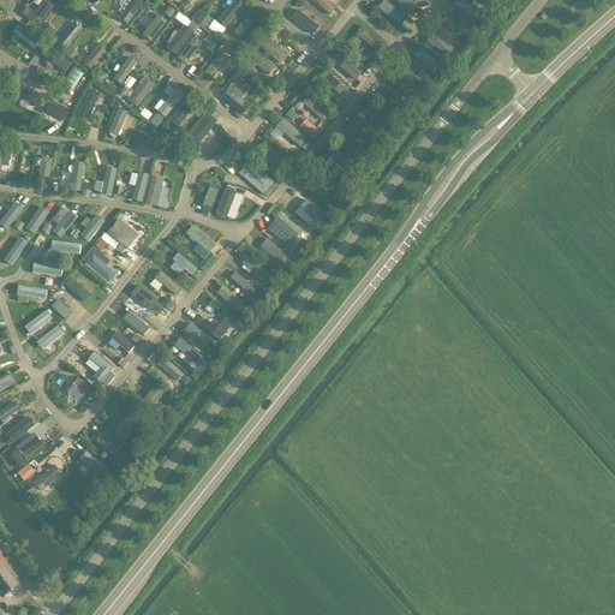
[(46,0),(31,21),(39,27),(55,5),(48,0),(46,0)]
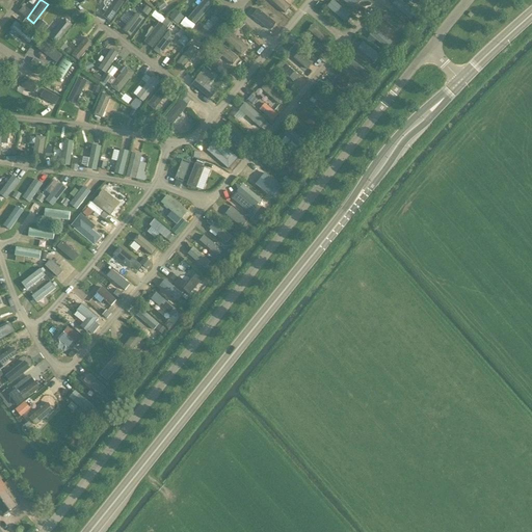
[(113,0),(103,17),(111,22),(124,2),(121,0),(113,0)]
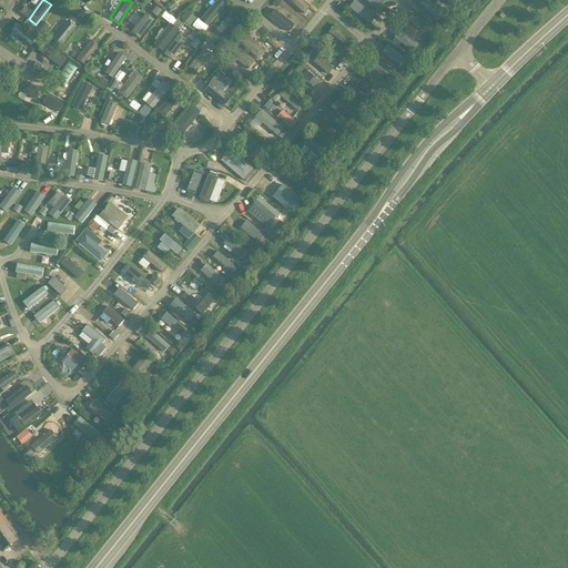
[(227,7),(219,0),(217,0),(201,20),(210,27),(227,7)]
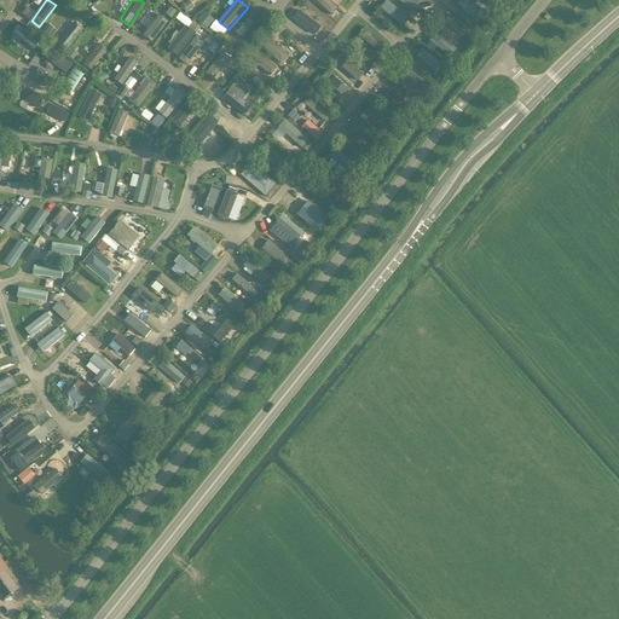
[(328,0),(313,0),(331,16),(337,9),(328,0)]
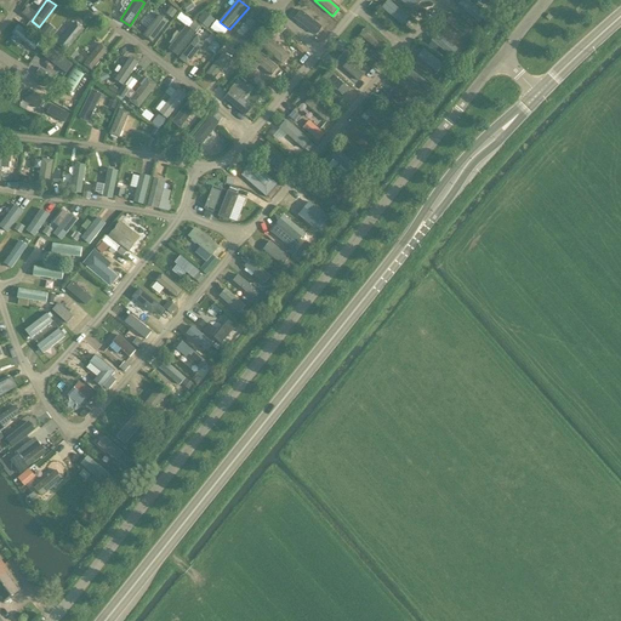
[(466,0),(462,0),(457,6),(479,23),(485,16),(466,0)]
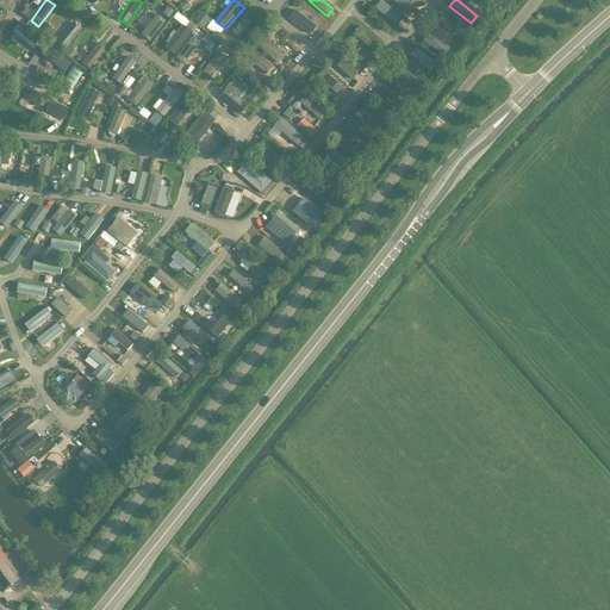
[(381,1),(375,8),(394,25),(402,18),(381,1)]
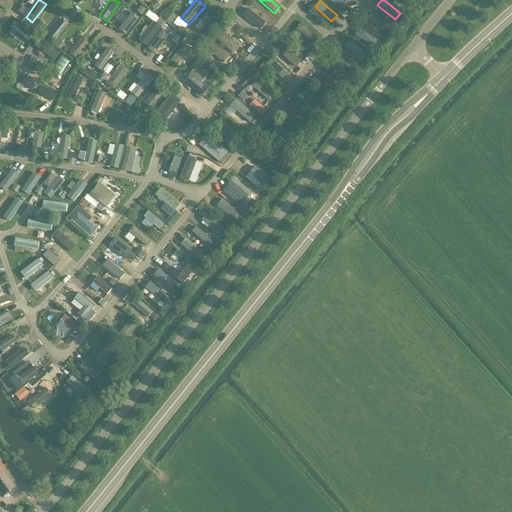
[(252,3),(249,7),(267,22),(271,18),(252,3)]
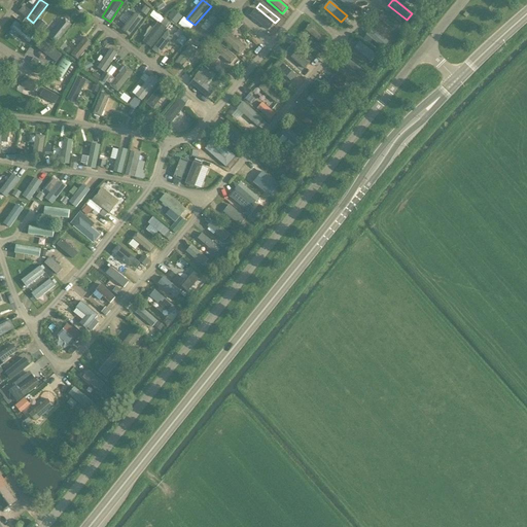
[(176,24),(183,16),(175,9),(168,16),(176,24)]
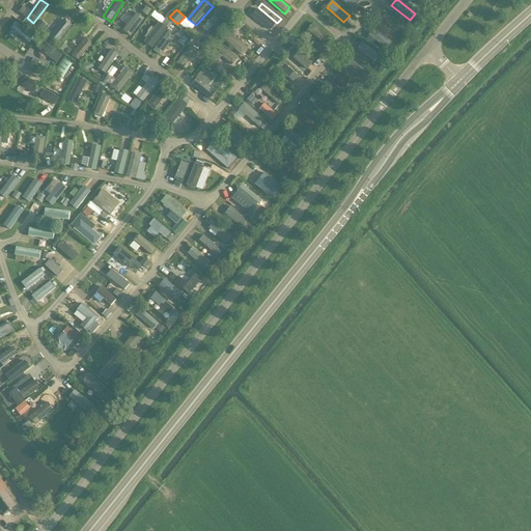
[(257,9),(252,17),(271,31),(276,24),(257,9)]
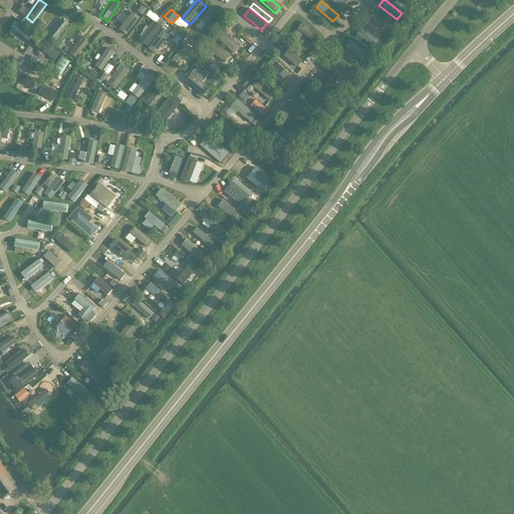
[(151,10),(148,15),(157,21),(160,17),(151,10)]
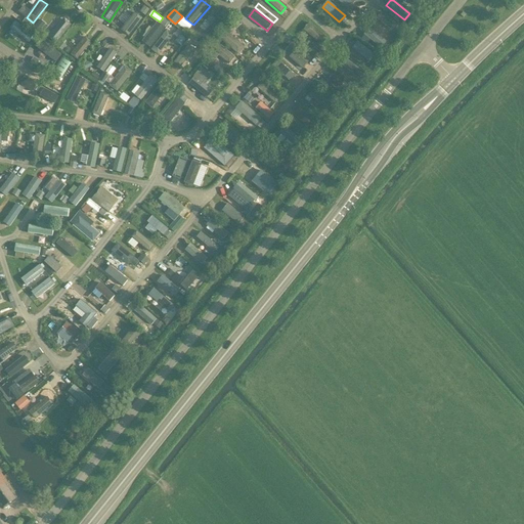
[(121,31),(129,37),(143,18),(135,12),(121,31)]
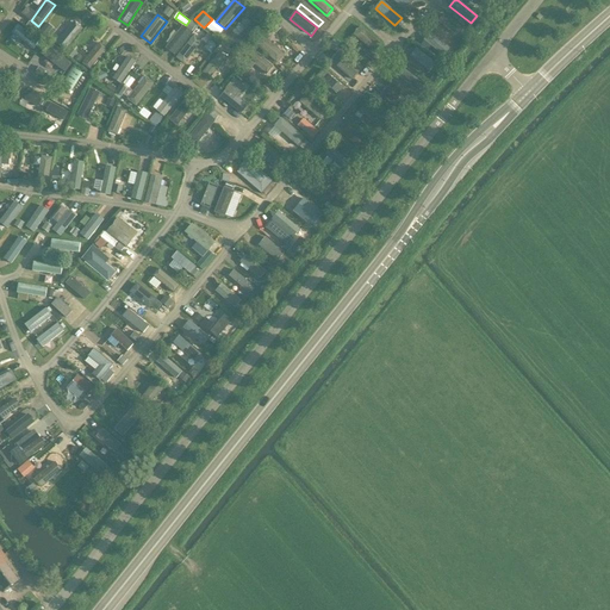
[(444,16),(440,22),(456,36),(461,30),(444,16)]
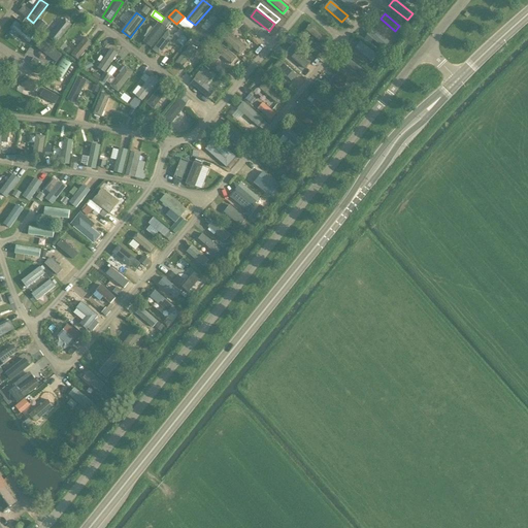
[(48,38),(56,44),(71,26),(64,20),(48,38)]
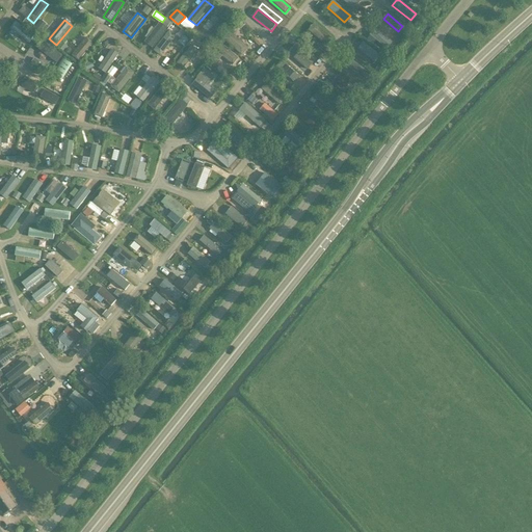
[(202,41),(209,46),(225,27),(218,21),(202,41)]
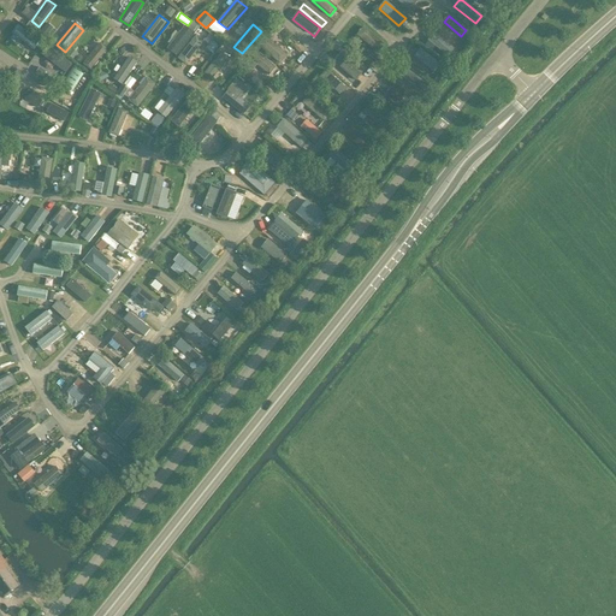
[(18,25),(12,34),(34,51),(40,42),(18,25)]
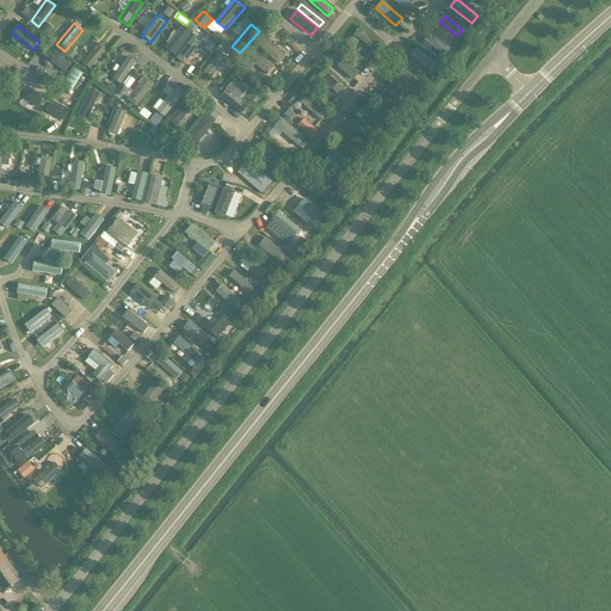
[(166,49),(176,56),(192,32),(184,25),(166,49)]
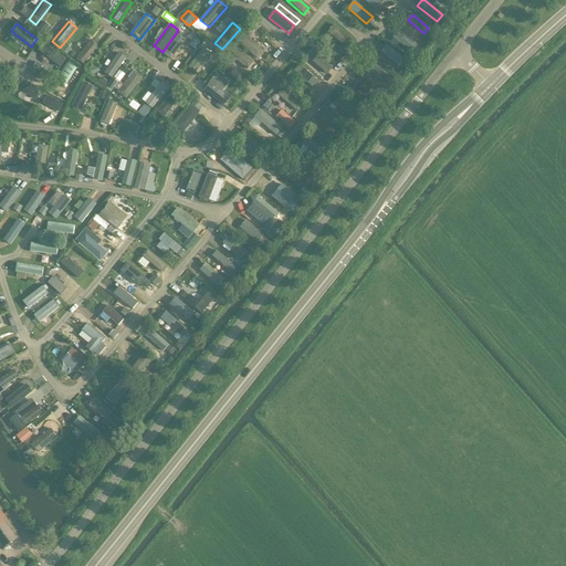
[(335,25),(328,32),(347,49),(353,41),(335,25)]
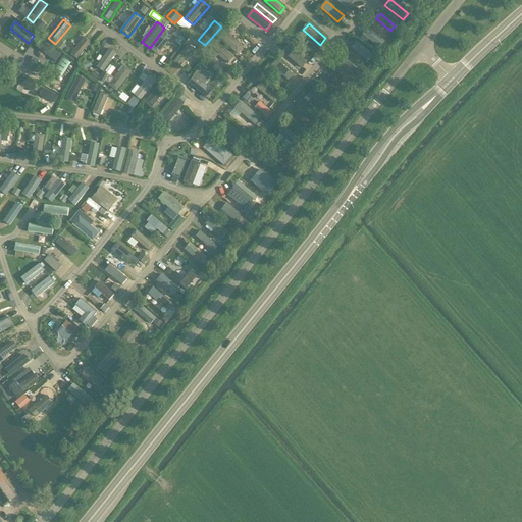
[(368,28),(363,35),(378,47),(383,40),(368,28)]
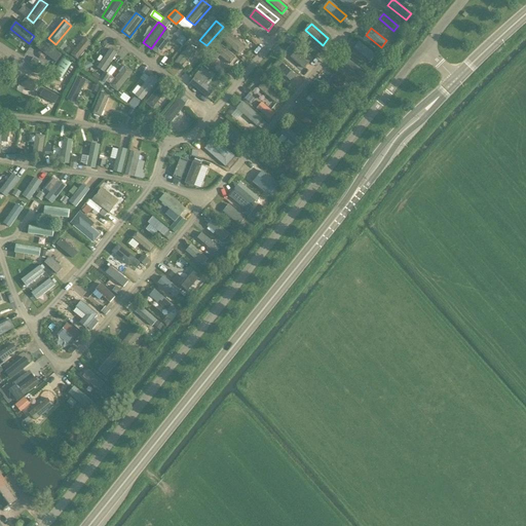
[(152,50),(159,55),(175,35),(167,30),(152,50)]
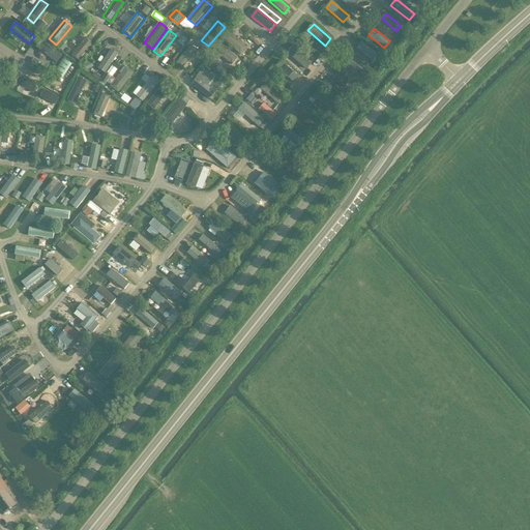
[(228,31),(222,38),(240,56),(247,48),(228,31)]
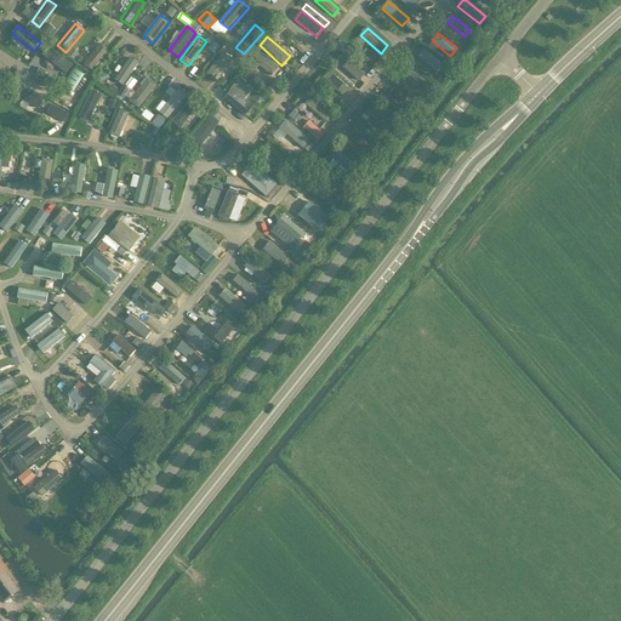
[(210,50),(217,52),(220,43),(212,41),(210,50)]
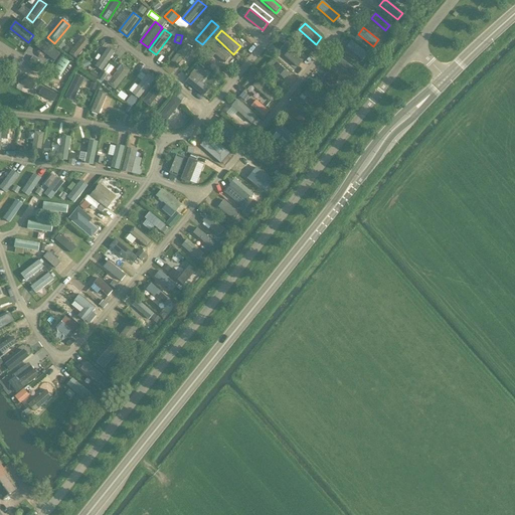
[(69,54),(76,59),(91,41),(83,36),(69,54)]
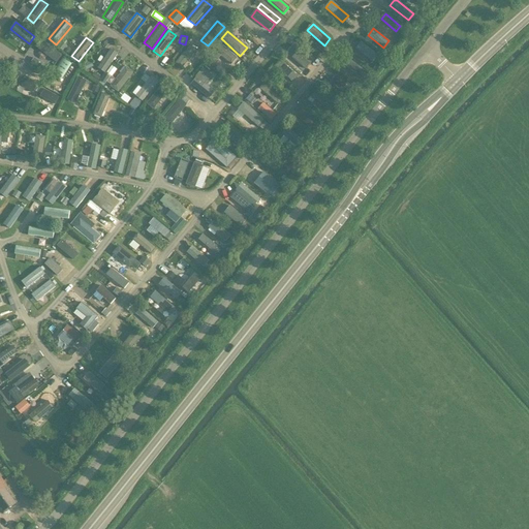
[(40,40),(35,48),(54,62),(59,55),(40,40)]
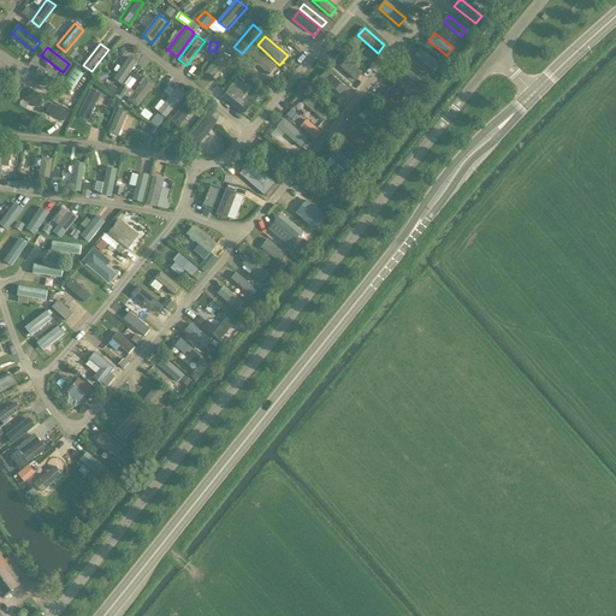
[(421,49),(415,57),(434,72),(440,65),(421,49)]
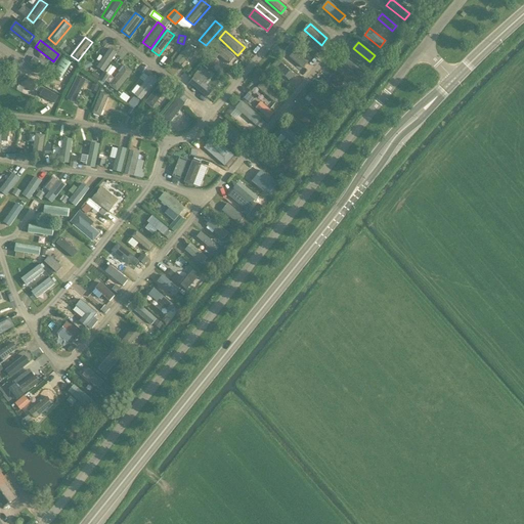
[(229,64),(234,58),(217,43),(211,49),(229,64)]
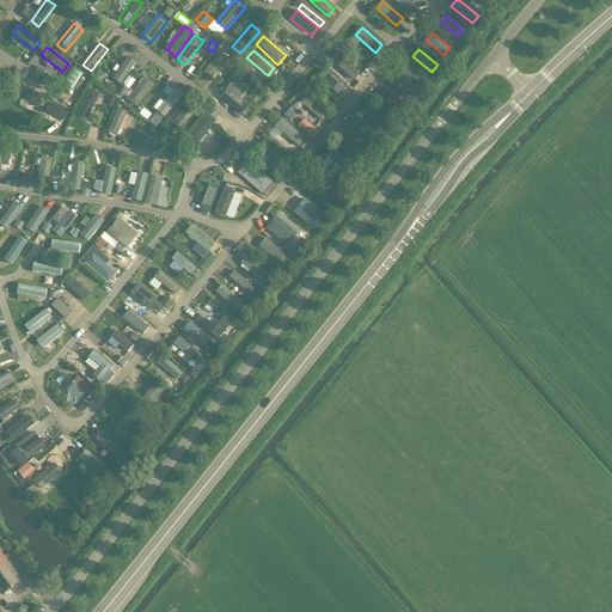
[(203,74),(210,80),(228,57),(220,51),(203,74)]
